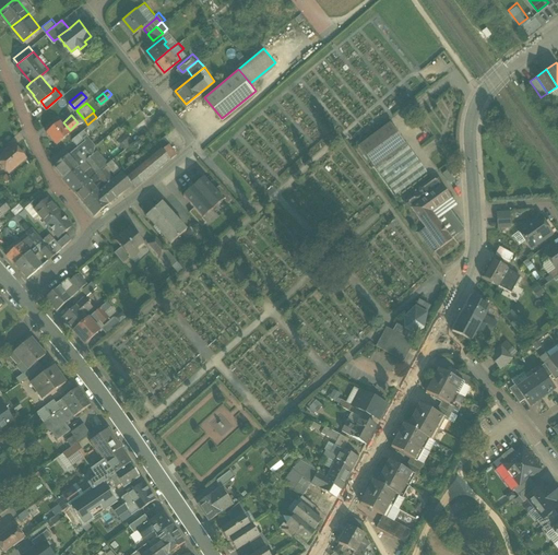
[(95,118),(87,125),(92,129),(99,122),(95,118)]
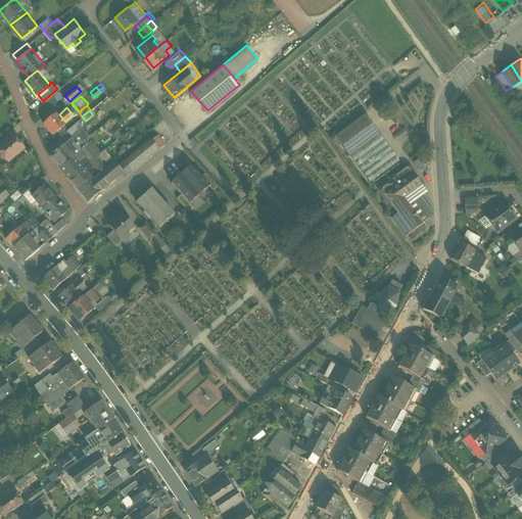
[(56,111),(44,122),(53,132),(65,122),(59,114),(56,111)]
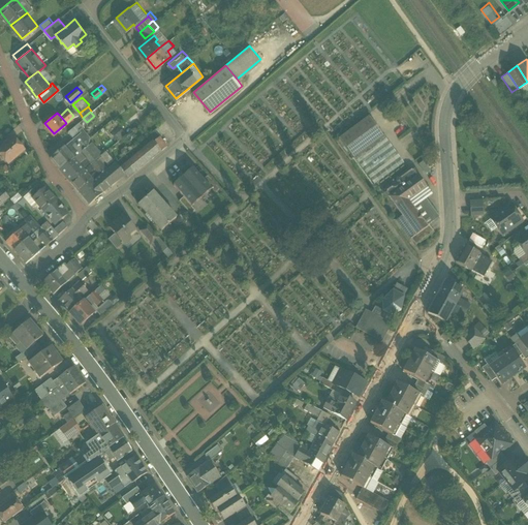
[(369,114),(339,135),(354,155),(384,133),(369,114)]
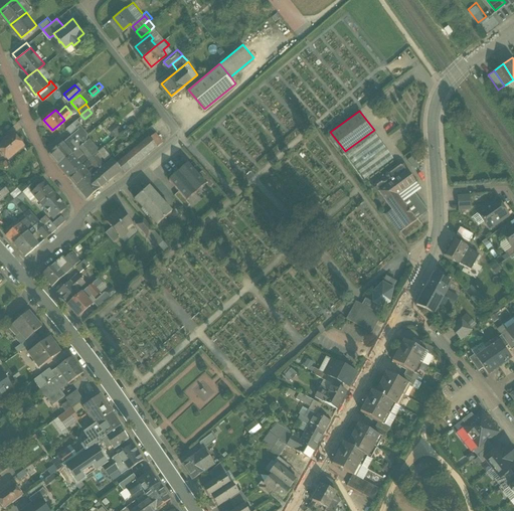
[(76,118),(66,127),(70,132),(81,123),(76,118)]
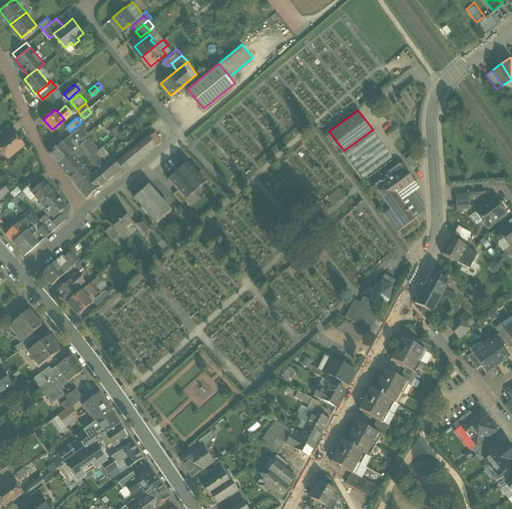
[(118,123),(111,130),(115,135),(122,128),(118,123)]
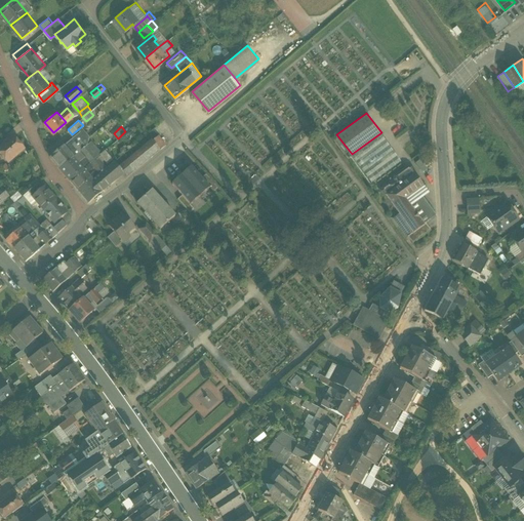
[(81,129),(50,155),(61,166),(74,154),(80,149),(85,145),(82,141),(86,135),(81,129)]
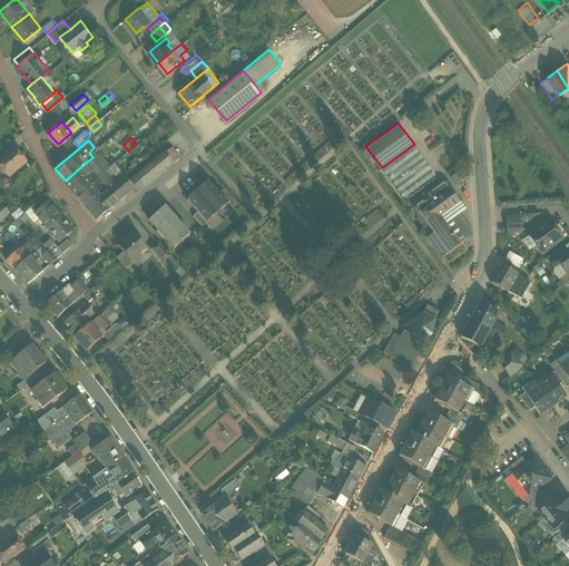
[(173,144),(154,159),(163,169),(180,155),(173,144)]
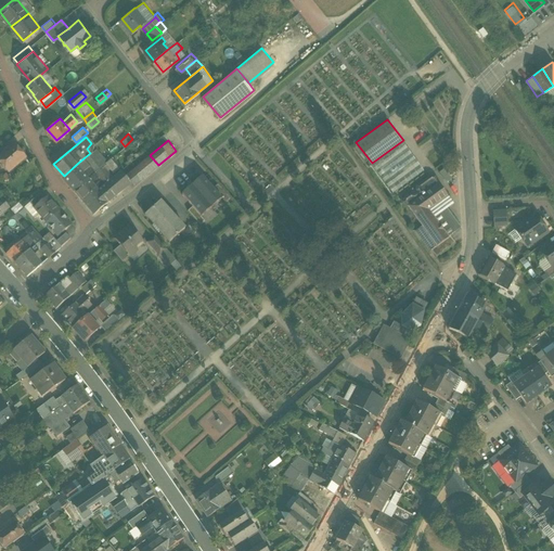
[(403,140),(372,163),(393,192),(424,169),(403,140)]
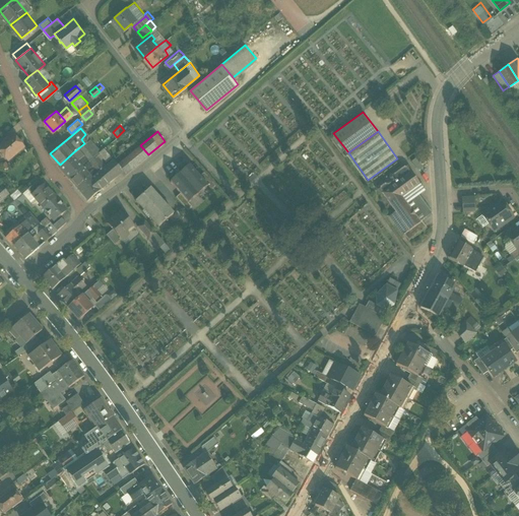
[(0,143),(0,147),(1,148),(8,158),(24,145),(13,132),(0,143)]
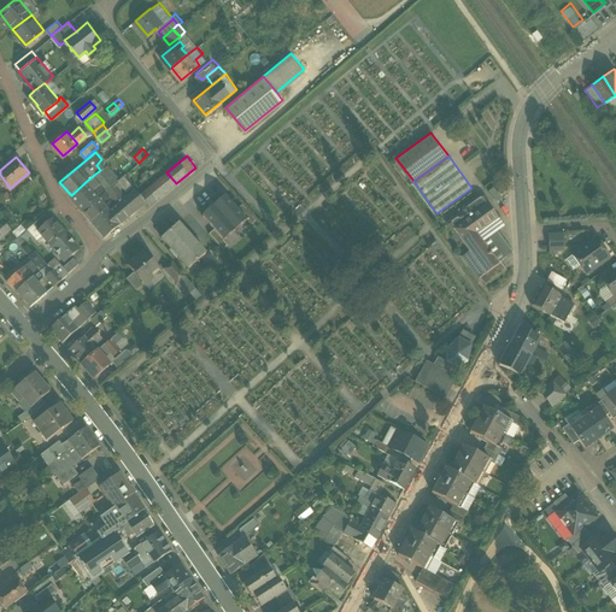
[(119,177),(107,164),(104,166),(104,168),(115,181),(118,178),(119,177)]
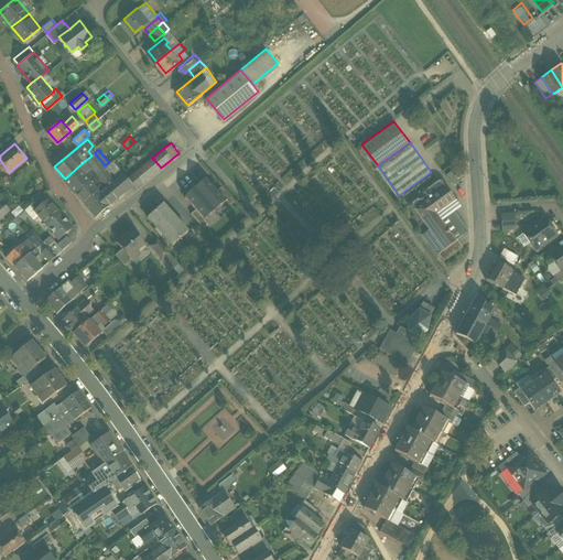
[(95,153),(91,155),(86,160),(96,173),(105,165),(95,153)]
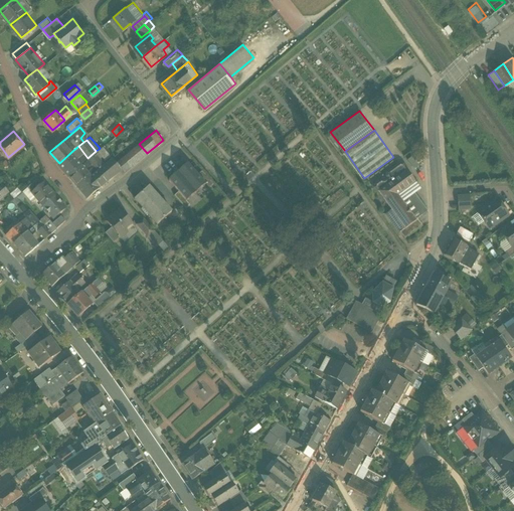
[(118,162),(117,162),(122,168),(125,171),(147,153),(139,144),(118,162)]
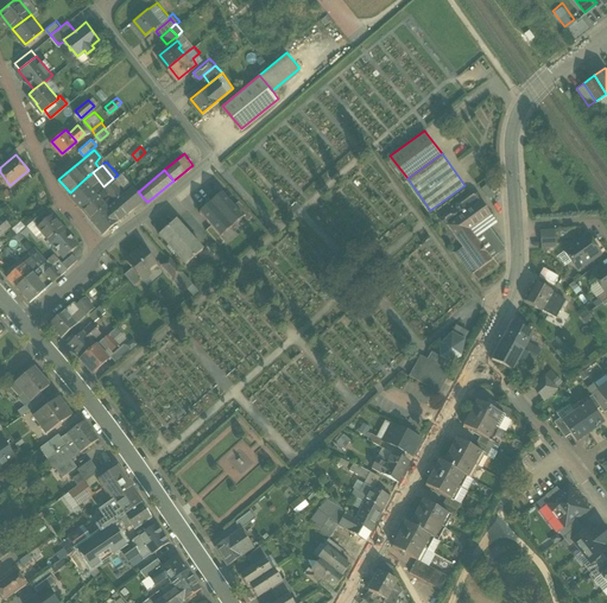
[(131,182),(121,171),(118,175),(117,176),(125,186),(131,182)]
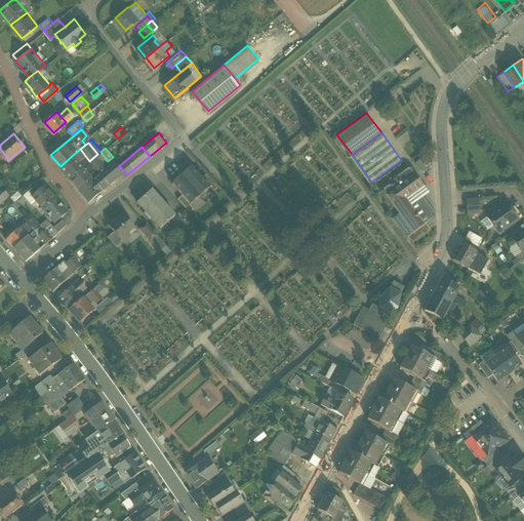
[(83,166),(74,154),(61,166),(70,177),(83,166)]
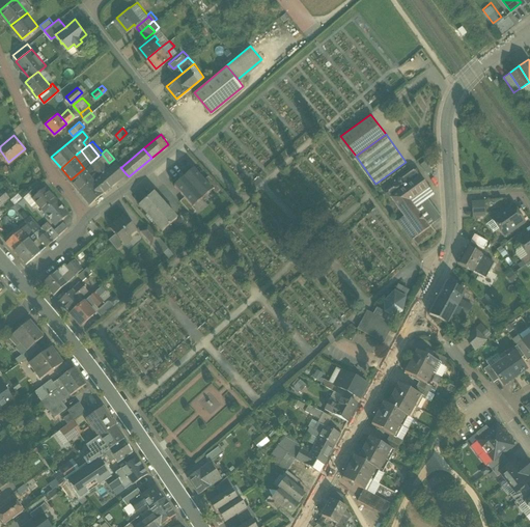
[(99,156),(90,163),(94,167),(101,174),(108,167),(99,156)]
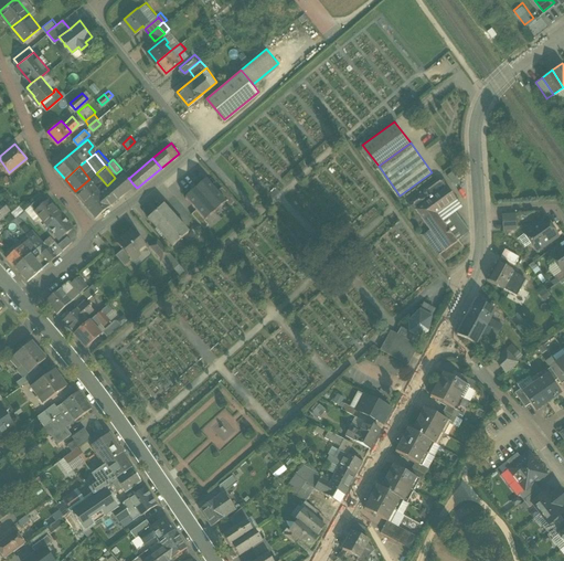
[(129,178),(124,171),(115,178),(126,191),(134,184),(128,178),(129,178)]
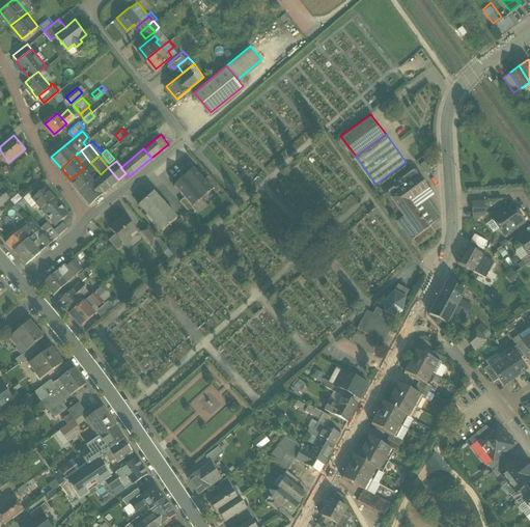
[(84,168),(71,179),(80,191),(94,179),(88,172),(94,167),(90,163),(84,168)]
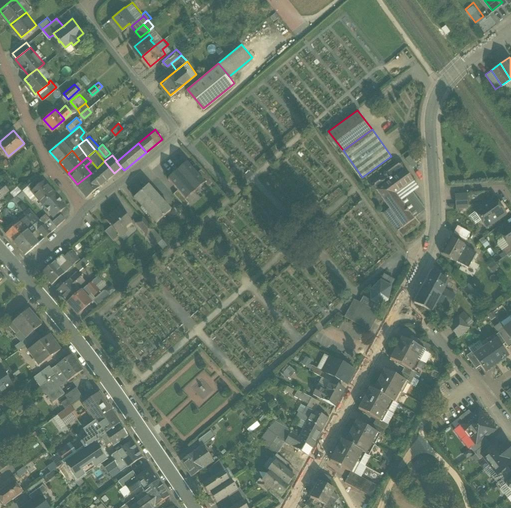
[(205,180),(187,160),(177,168),(195,189),(205,180)]
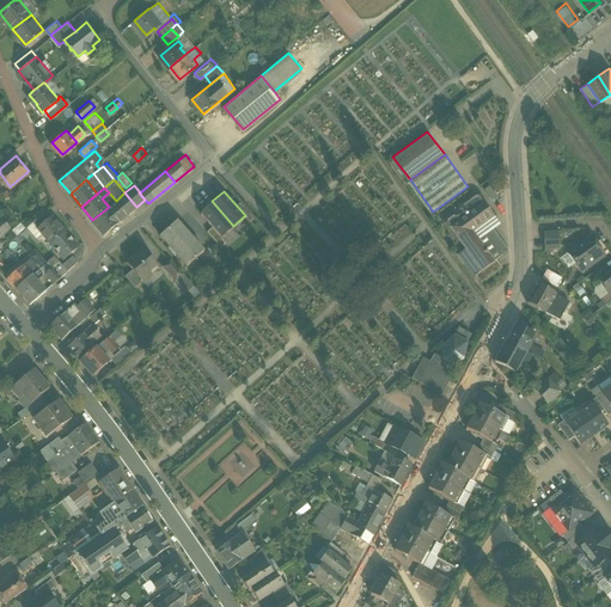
[(116,201),(109,207),(120,220),(136,207),(124,192),(116,201)]
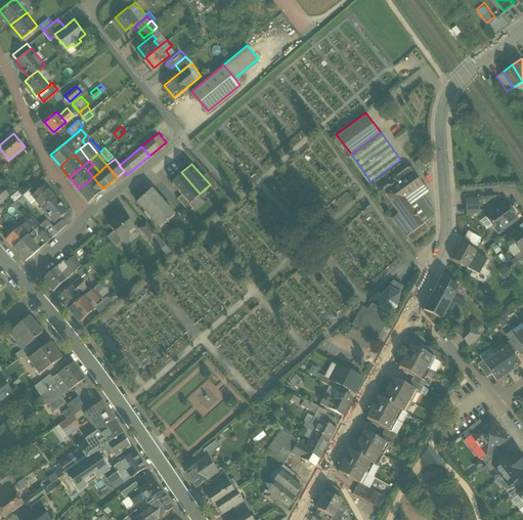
[(396,179),(391,183),(390,182),(388,182),(383,185),(383,188),(399,211),(394,215),(407,233),(424,222),(423,221),(404,196),(423,182),(415,171),(409,165),(407,165),(395,174),(394,177),(396,179)]
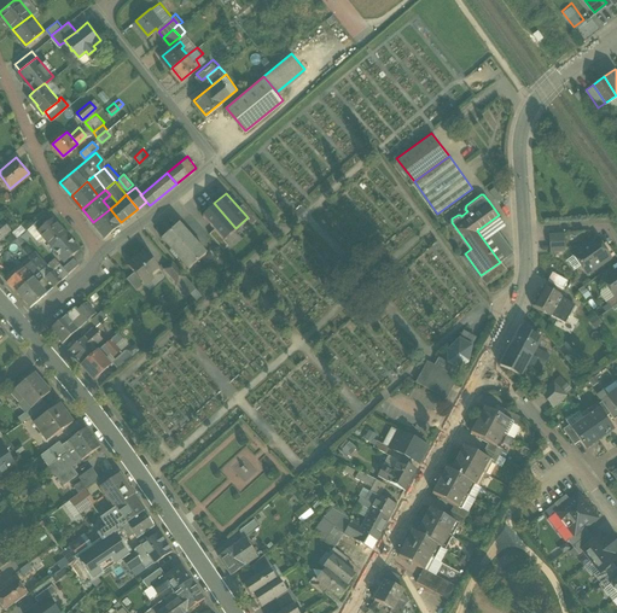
[(236,228),(214,203),(203,212),(225,238),(236,228)]
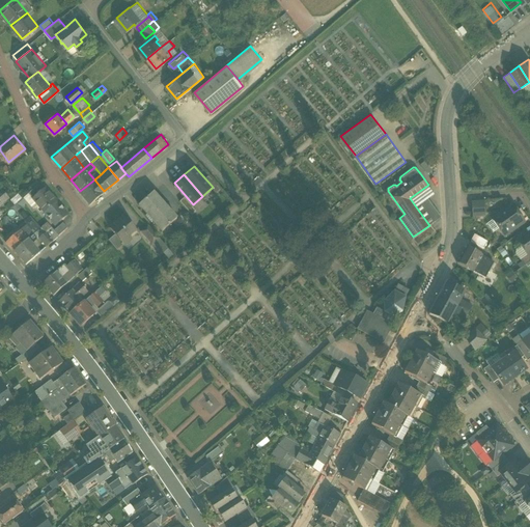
[(94,179),(80,191),(90,202),(104,191),(94,179)]
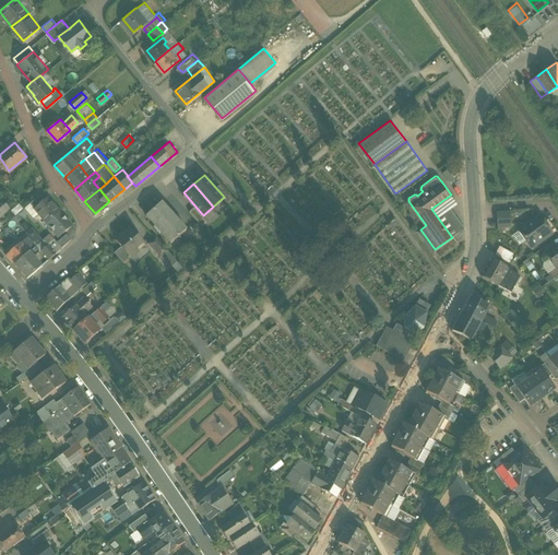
[(40,192),(31,201),(35,207),(45,198),(40,192)]
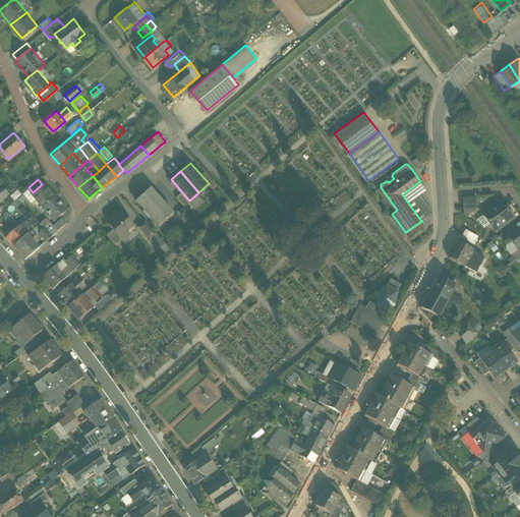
[(33,192),(44,206),(56,195),(45,182),(42,184),(33,192)]
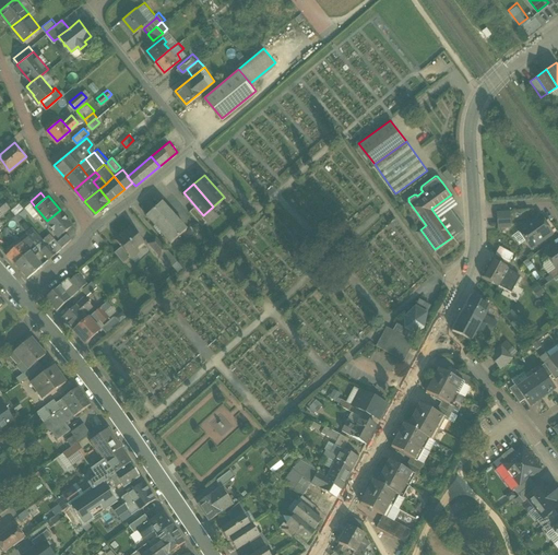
[(0,199),(0,214),(10,205),(2,197),(0,199)]
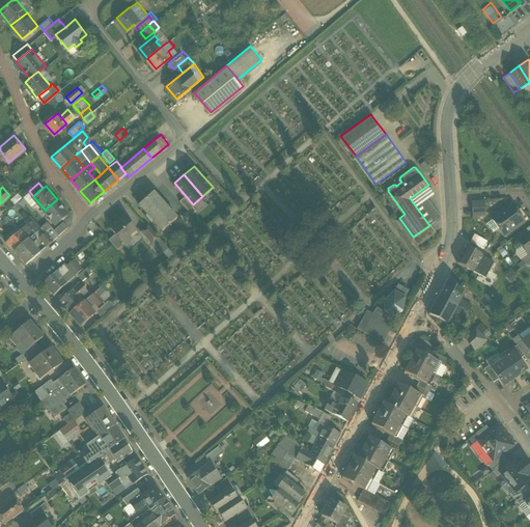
[(177,216),(154,190),(139,203),(163,229),(177,216)]
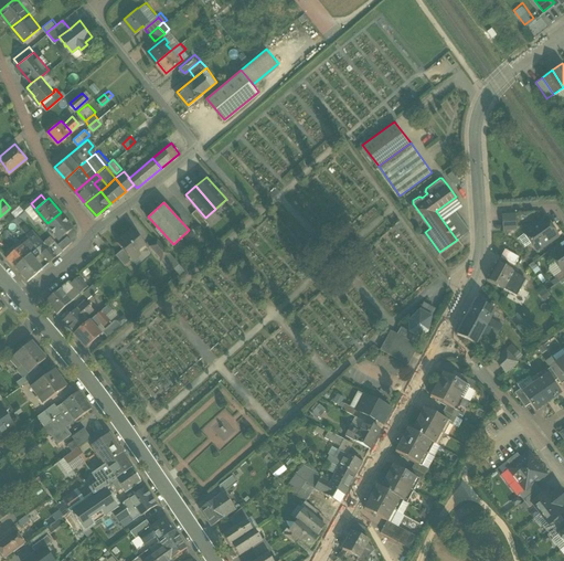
[(515,211),(502,212),(503,228),(517,226),(515,211)]
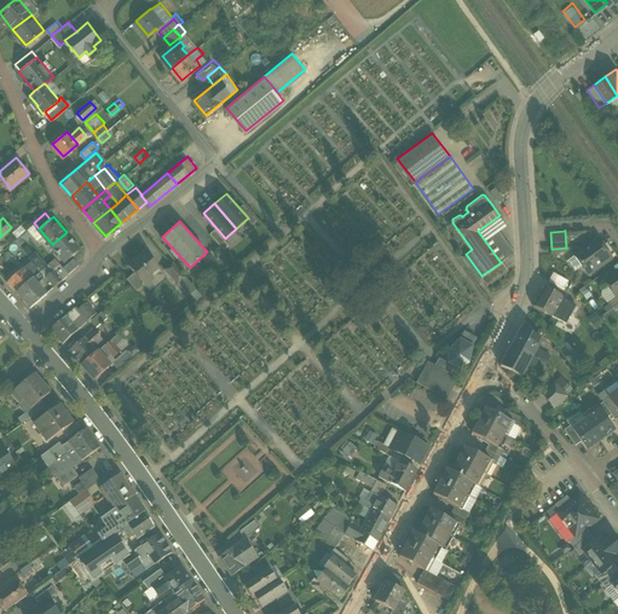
[(67,232),(52,244),(65,259),(80,247),(67,232)]
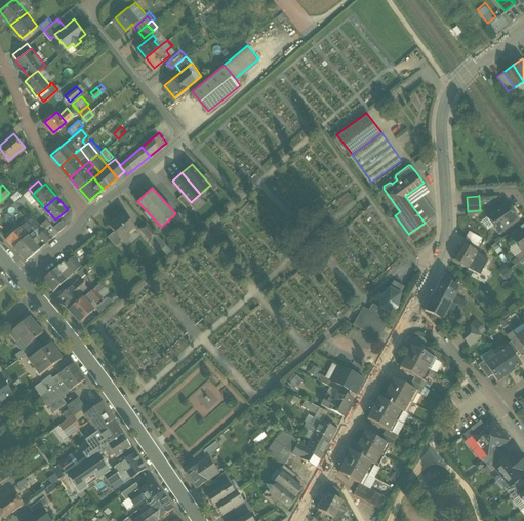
[(507,200),(487,213),(498,231),(522,214),(517,206),(514,209),(507,200)]
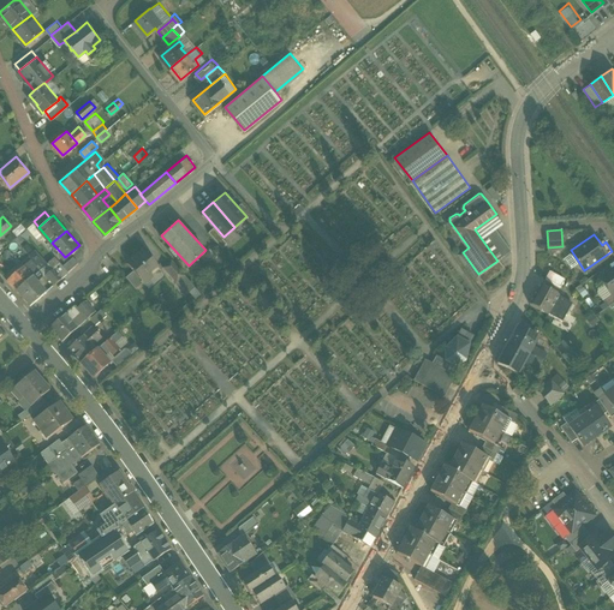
[(160,267),(144,247),(127,261),(135,269),(127,275),(137,287),(160,267)]
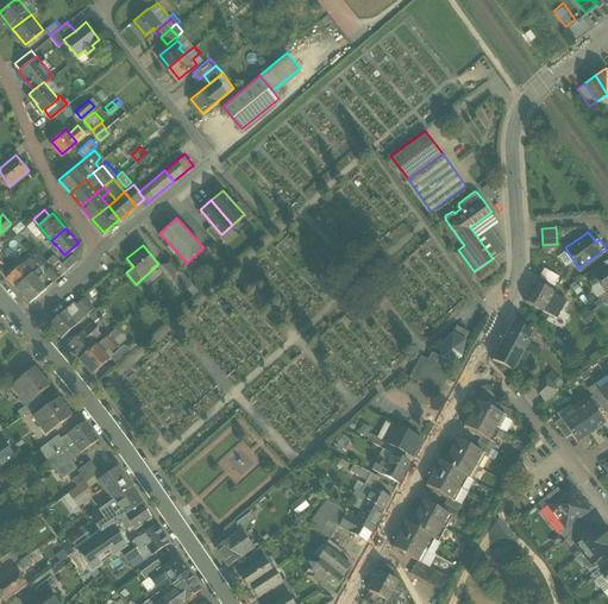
[(37,259),(38,258),(43,255),(35,246),(30,251),(32,253),(37,259)]
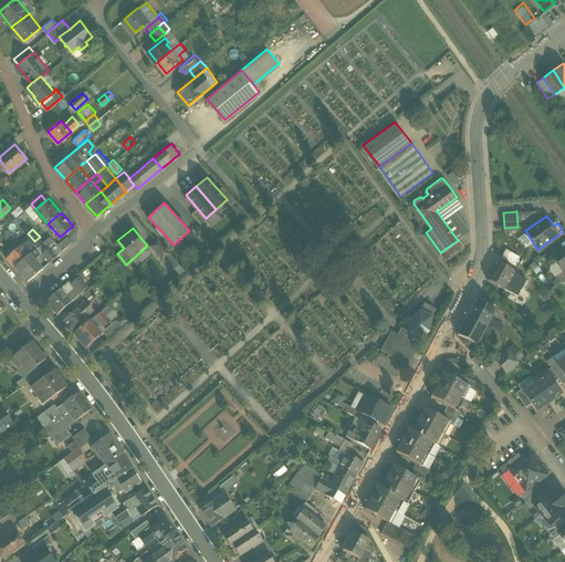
[(67,235),(58,243),(62,249),(72,240),(67,235)]
